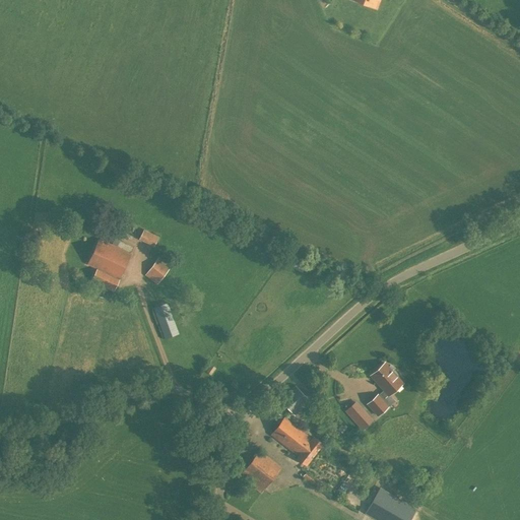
[(354,0),(377,9),(380,0),(354,0)]
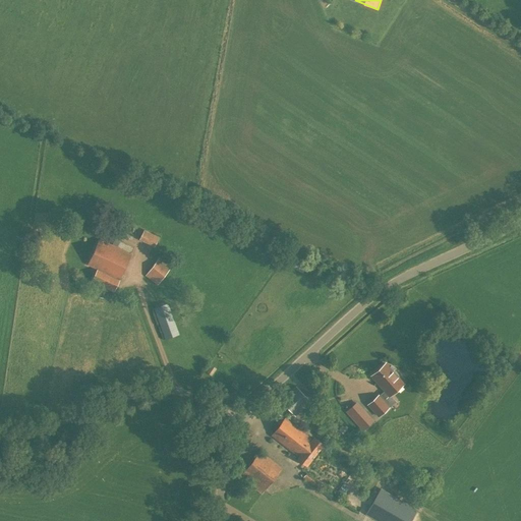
[(155,245),(159,238),(154,235),(143,231),(139,238),(150,244),(155,245)]
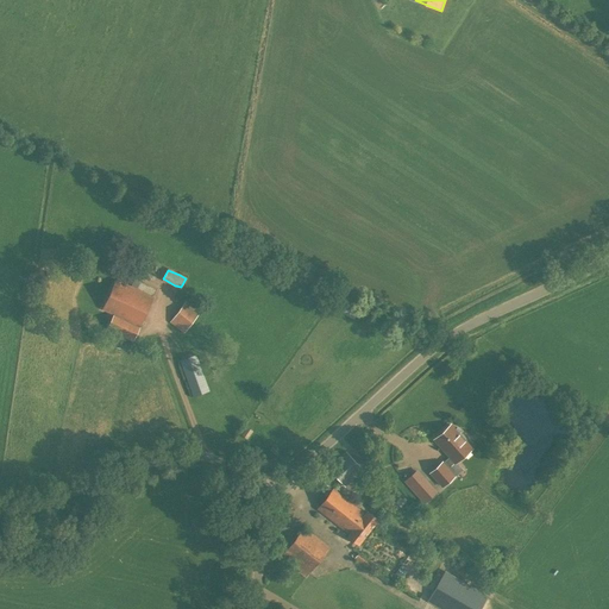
[(133,340),(140,326),(152,297),(137,290),(140,282),(135,280),(131,287),(115,281),(102,309),(114,314),(107,328),(133,340)]
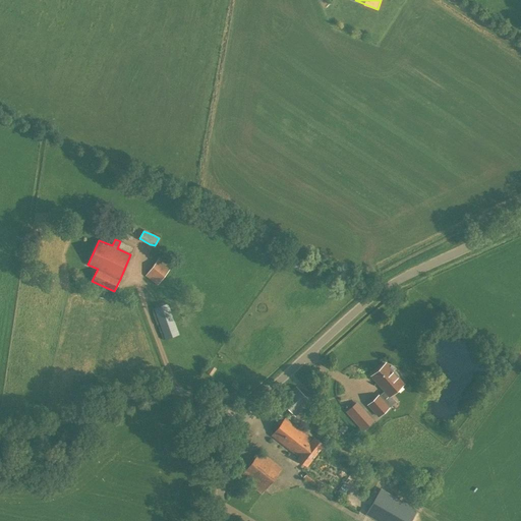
[(186,287),(167,273),(171,267),(159,257),(146,276),(157,285),(161,281),(180,296),(186,287)]
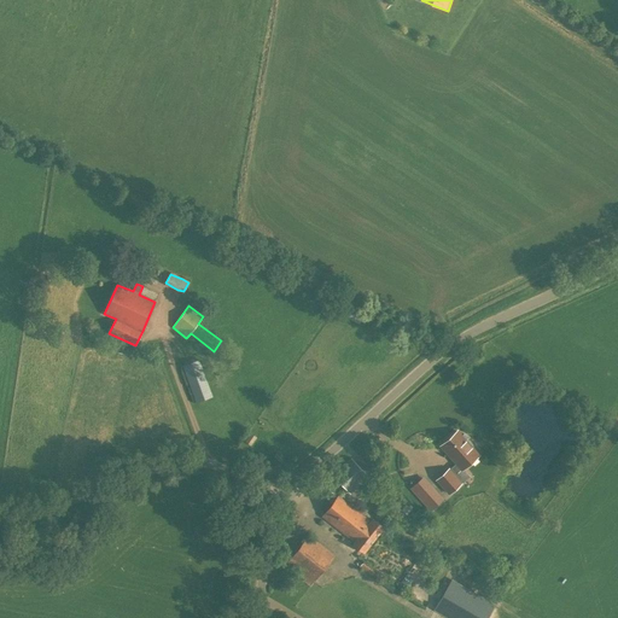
[(196,402),(211,397),(198,360),(184,366),(196,402)]
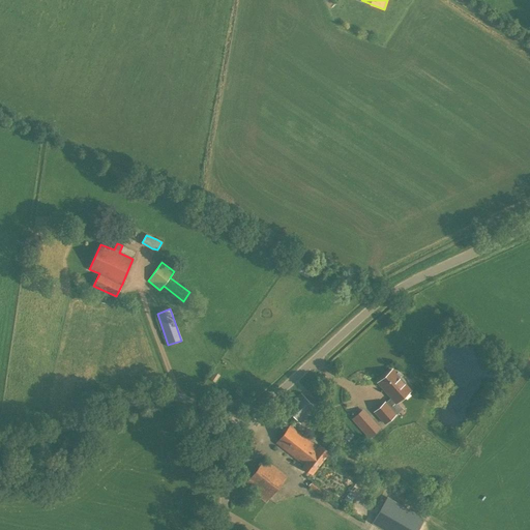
[(385,401),(376,411),(387,421),(396,411),(390,406),(395,400),(409,386),(389,367),(376,381),(390,395),(385,401)]
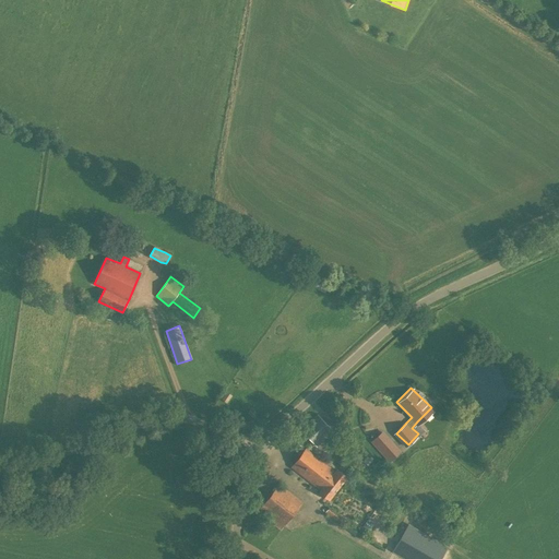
[(332,430),(344,419),(329,404),(317,415),(301,430),(317,447),(332,430)]
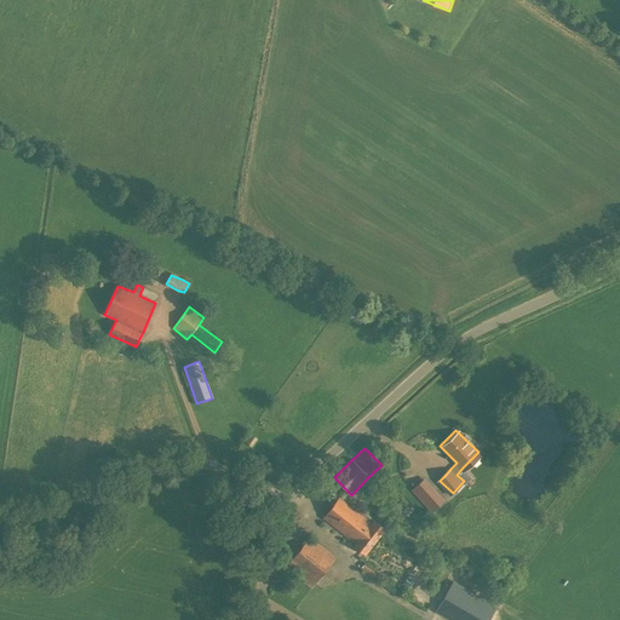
[(412,489),(432,511),(446,499),(424,477),(412,489)]
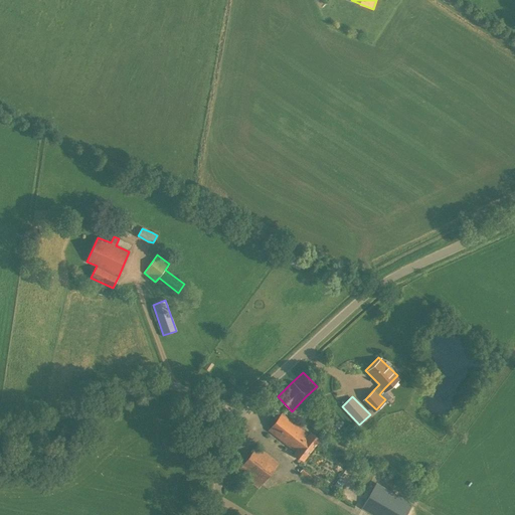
[(303,461),(319,440),(311,433),(309,435),(282,413),(269,431),(296,452),(294,454),(303,461)]
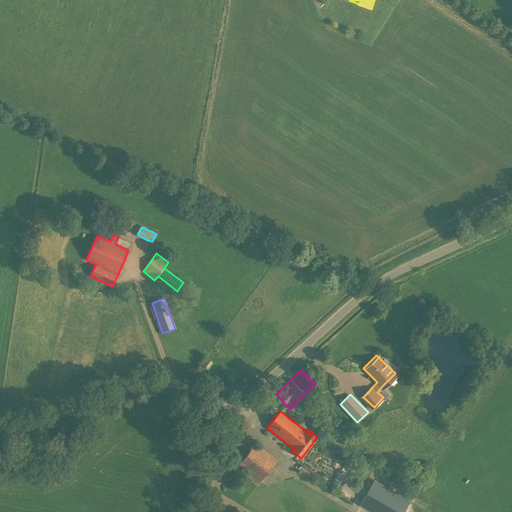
[(259,483),(277,460),(255,444),(238,466),(259,483)]
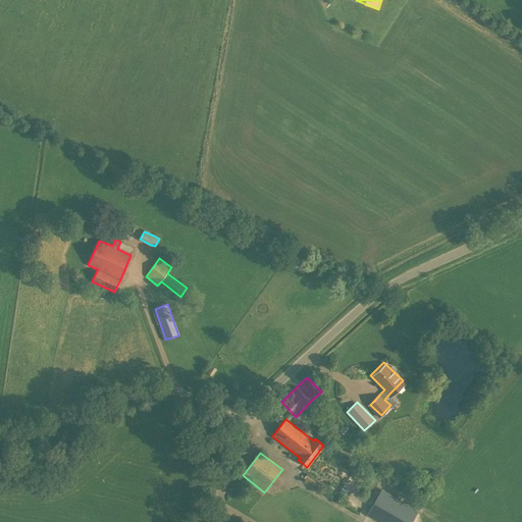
[(312,486),(317,480),(308,473),(303,479),(312,486)]
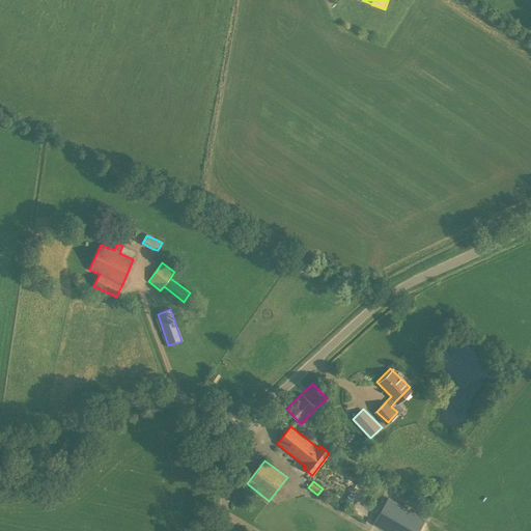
[(384,530),(418,530),(425,520),(388,498),(372,525),(384,530)]
